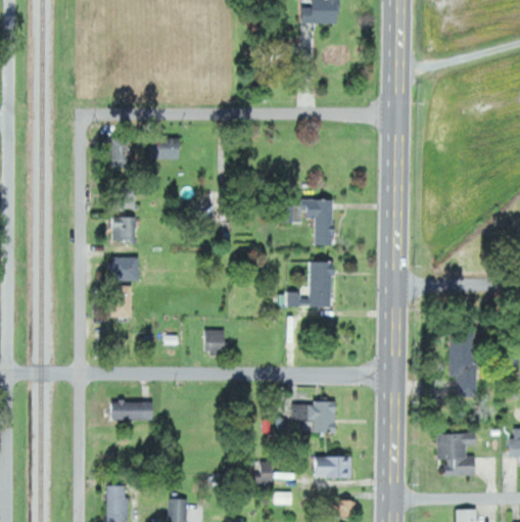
[(340,0),(309,0),(310,6),(296,7),(297,39),(312,39),(311,26),(341,24),(340,0)]
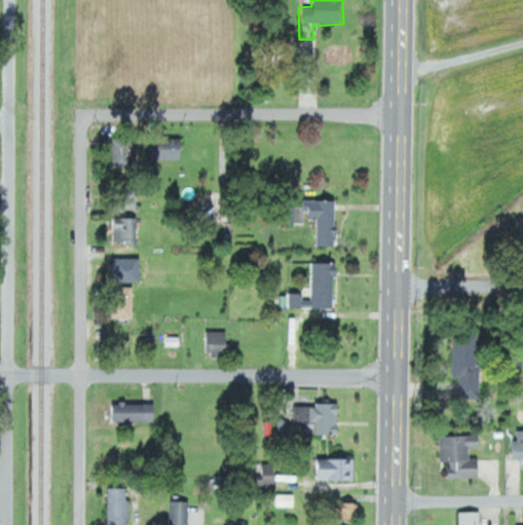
[(152,139),(151,159),(182,160),(183,140),(152,139)]
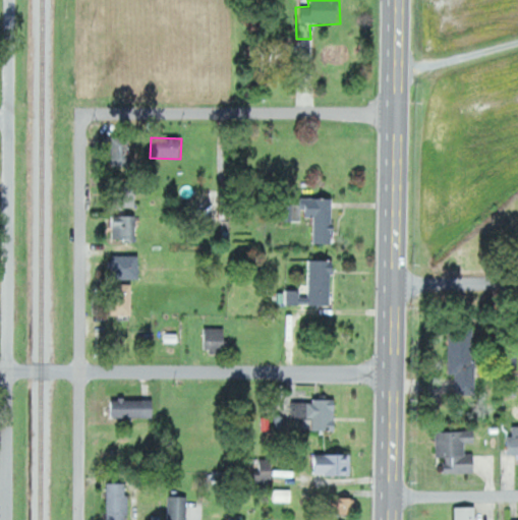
[(131,167),(131,138),(110,138),(109,167),(131,167)]
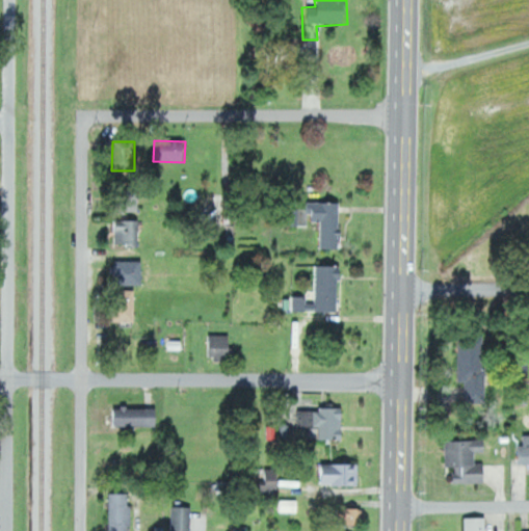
[(137,212),(138,190),(120,189),(120,212),(137,212)]
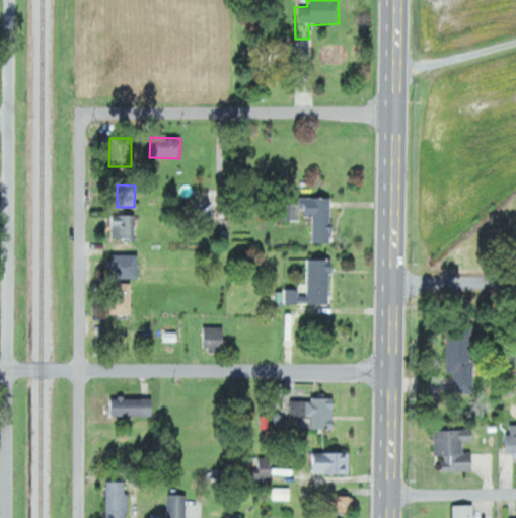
[(312,217),(312,243),(332,243),(332,227),(330,227),(332,199),(300,198),(300,209),(304,210),(304,217),(312,217)]
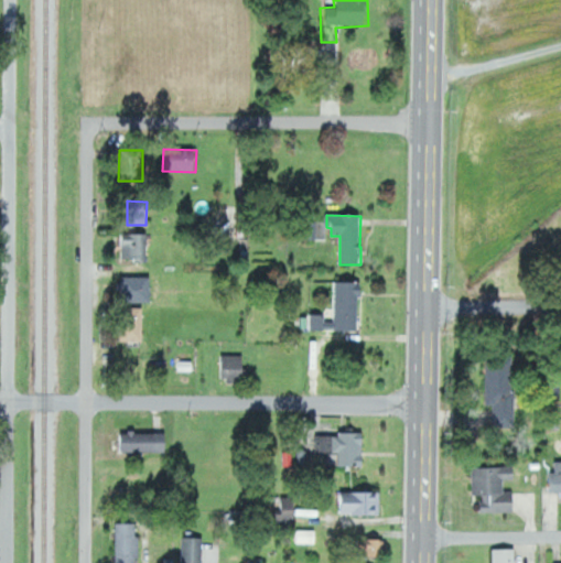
[(144,234),(121,235),(122,261),(146,260),(144,234)]
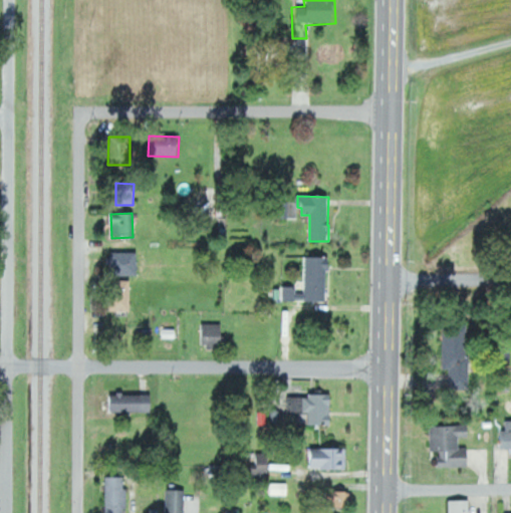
[(108,276),(137,275),(137,252),(108,253),(108,276)]
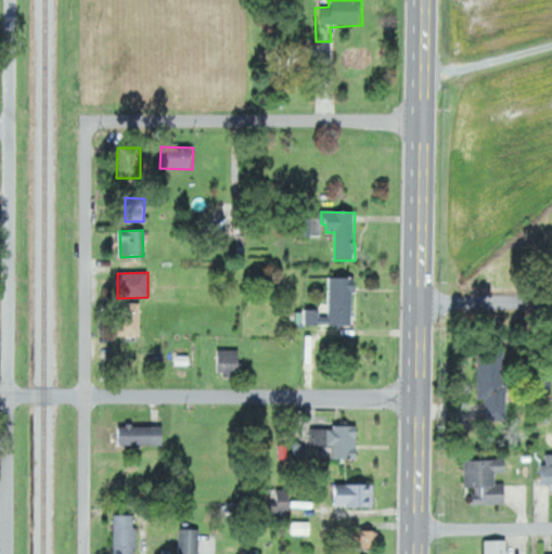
[(354,325),(354,278),(325,278),(325,312),(296,312),(296,325),(354,325)]
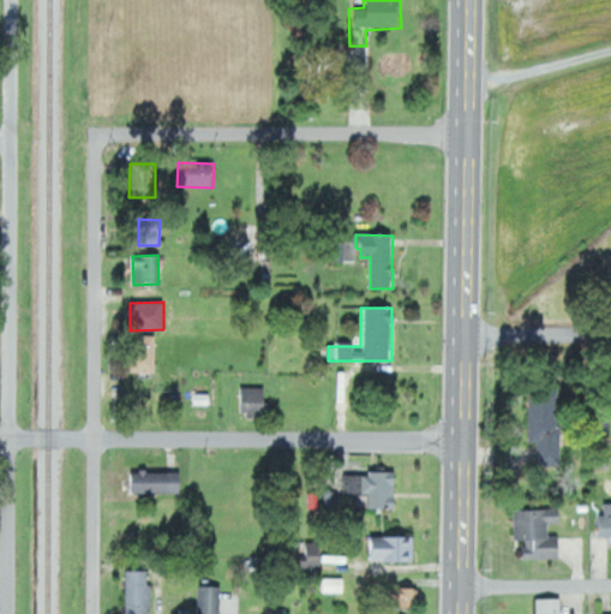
[(265,388),(239,388),(239,413),(249,413),(249,416),(265,416),(265,388)]
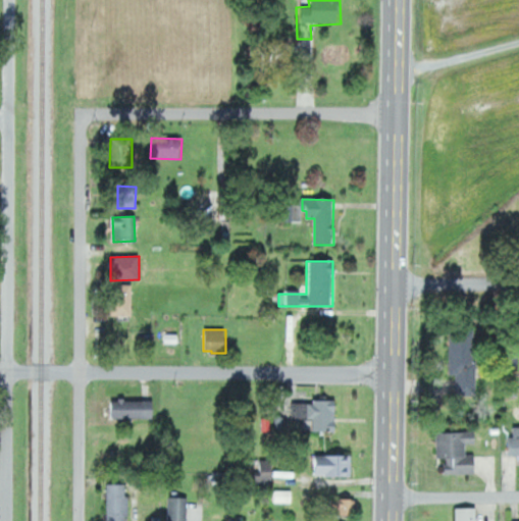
[(474,399),(476,337),(450,336),(448,375),(455,375),(454,398),(474,399)]
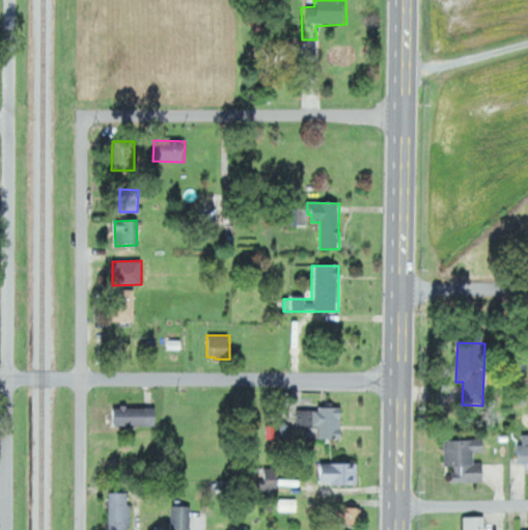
[(111,408),(111,425),(157,426),(157,408),(111,408)]
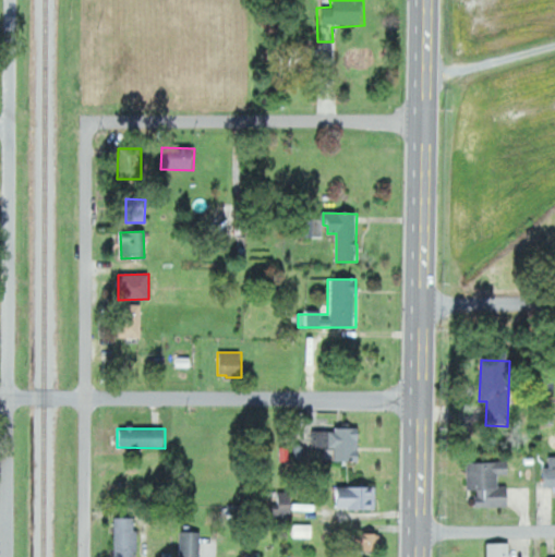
[(334,462),(360,461),(360,430),(312,431),(312,449),(334,448),(334,462)]
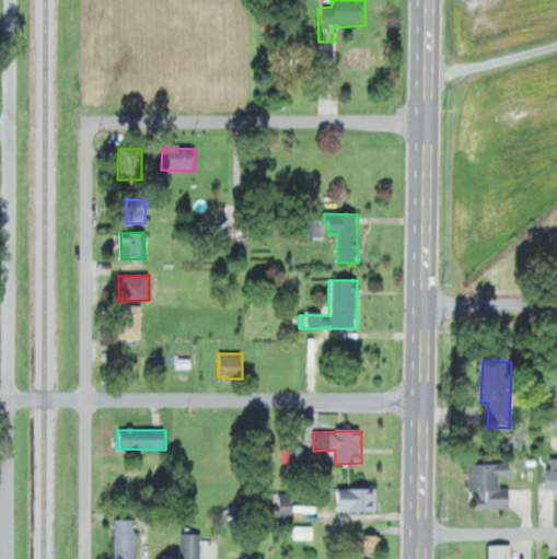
[(556,458),(548,458),(548,469),(541,470),(541,489),(556,489),(556,458)]
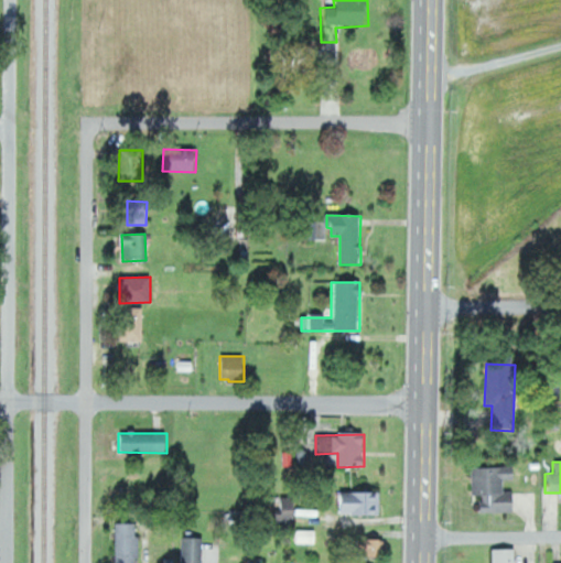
[(471,468),(472,496),(481,496),(481,513),(514,512),(513,493),(503,493),(502,480),(514,480),(513,467),(471,468)]
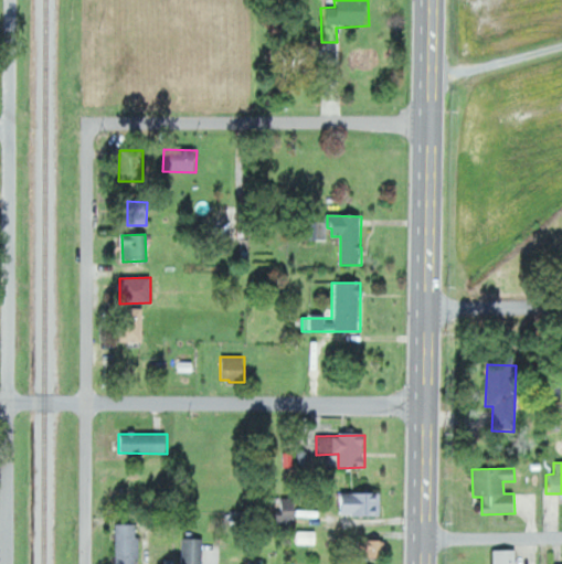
[(337,517),(381,514),(381,493),(337,495),(337,517)]
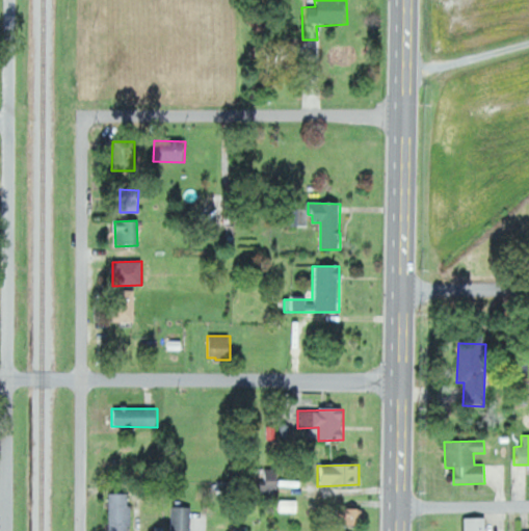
[(300,487),(300,476),(282,476),(282,472),(255,472),(255,487),(300,487)]
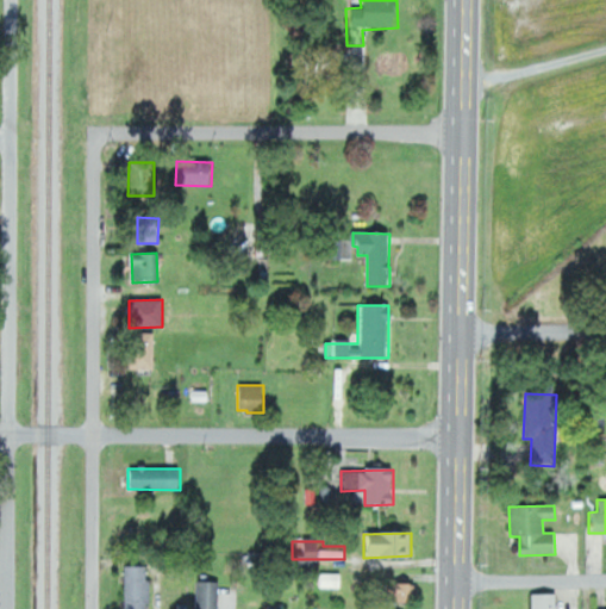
[(147,608),(148,566),(125,566),(124,608),(147,608)]
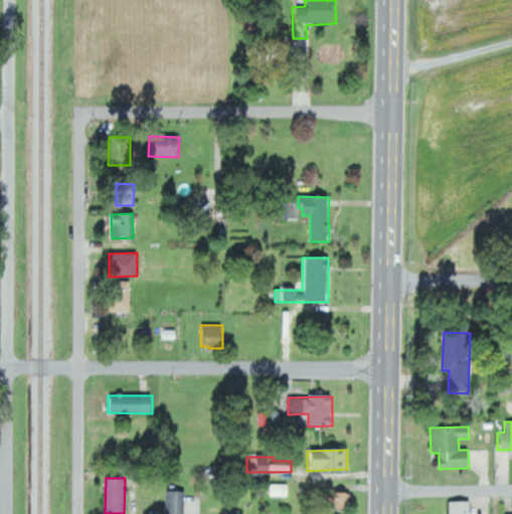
[(287,485),(270,485),(270,497),(287,497),(287,485)]
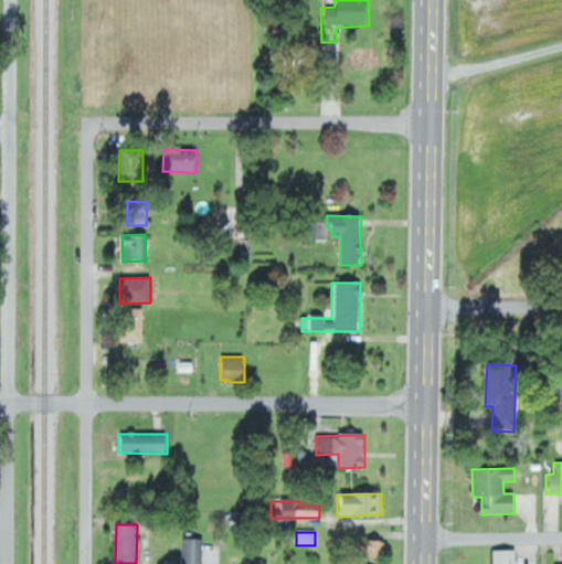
[(201,563),(202,540),(179,539),(178,563),(201,563)]
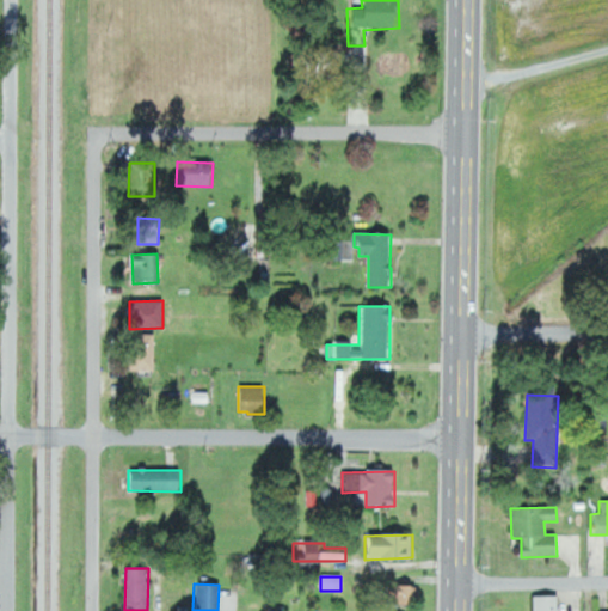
[(388,604),(411,604),(411,585),(390,585),(388,604)]
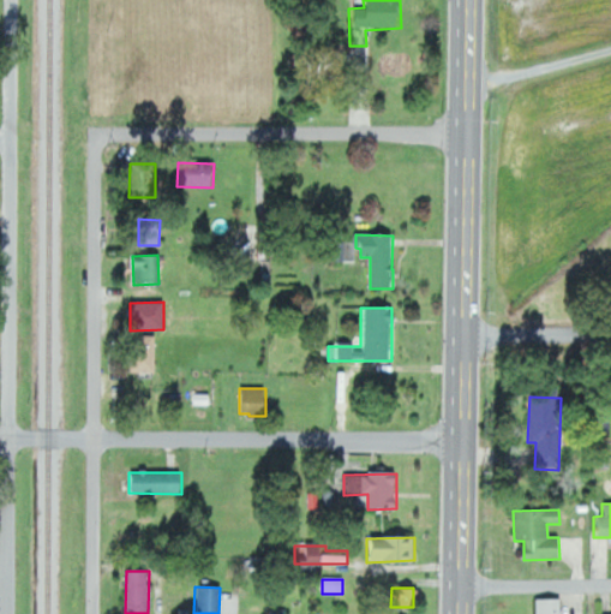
[(561,613),(561,600),(538,600),(537,613),(561,613)]
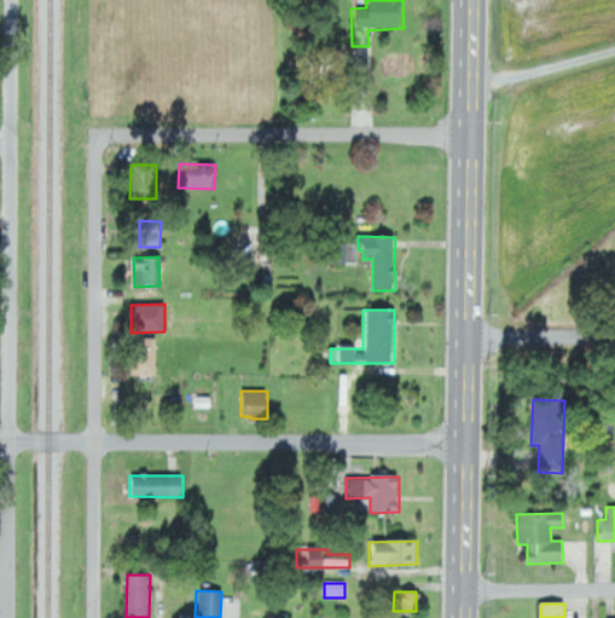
All buildings are outlined.
